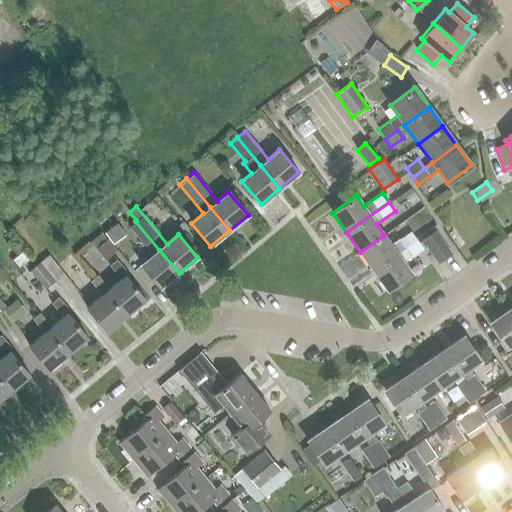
[(179,273),(159,250),(135,221),(128,227),(152,256),(141,266),(160,289),(179,273)]
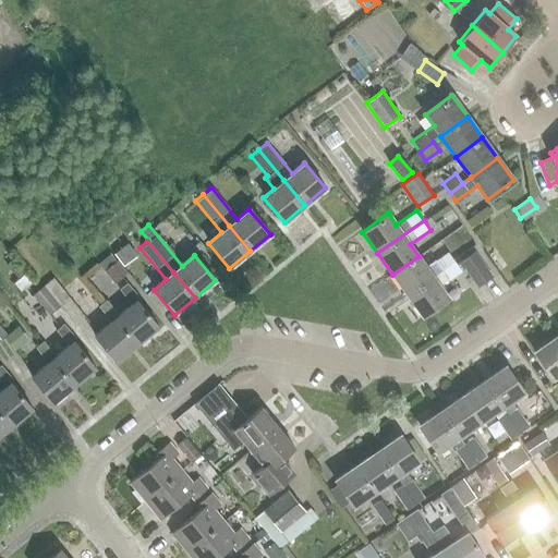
[(407,295),(453,263),(447,252),(426,266),(419,256),(392,275),(407,295)]
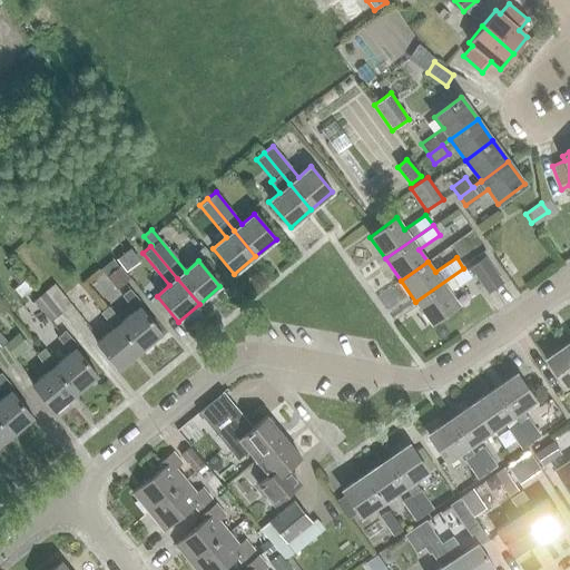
[(487,293),(502,282),(484,257),(470,268),(487,293)]
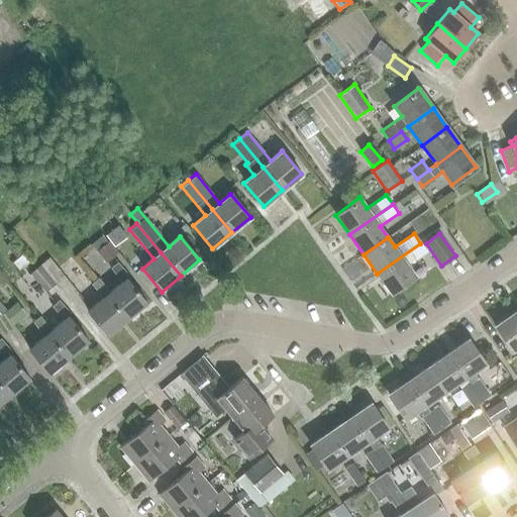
[(22,252),(12,239),(5,245),(16,257),(22,252)]
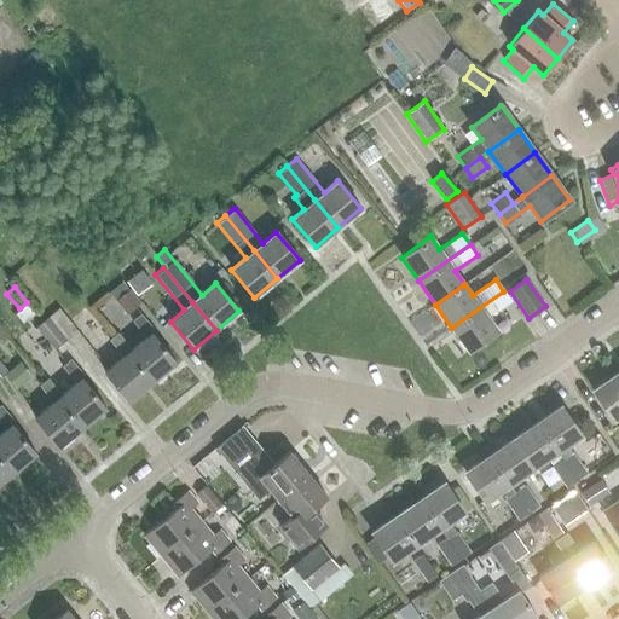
[(140,302),(128,289),(114,301),(126,314),(140,302)]
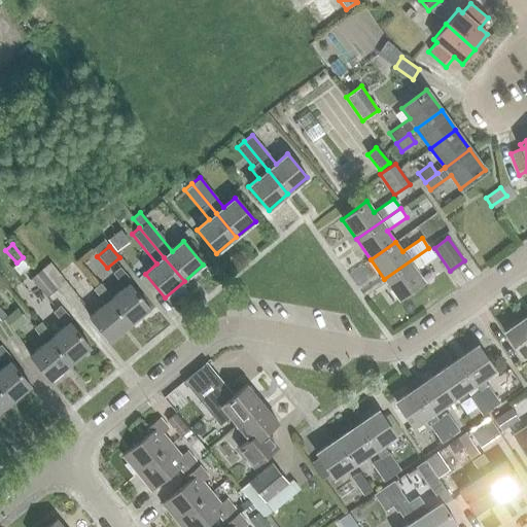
[(424,282),(415,269),(422,264),(423,265),(434,257),(428,248),(384,279),(398,300),(424,282)]
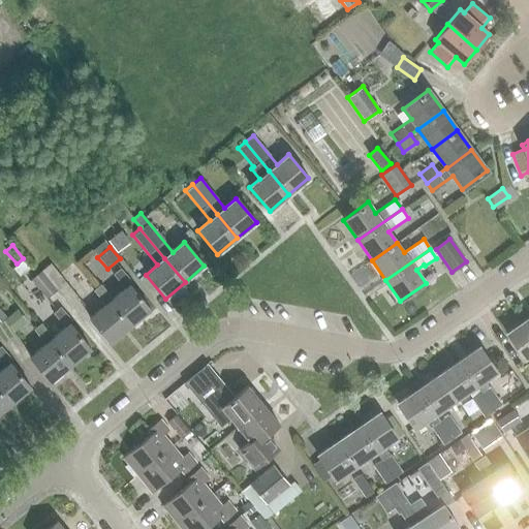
[(65,282),(50,262),(40,270),(56,289),(65,282)]
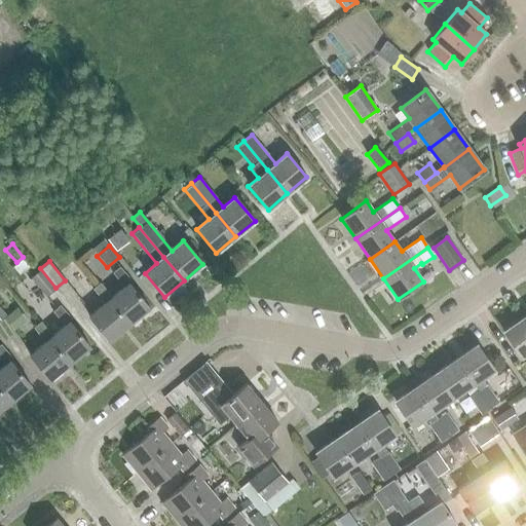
[(129,325),(149,307),(129,284),(132,282),(119,266),(112,272),(123,287),(112,297),(109,299),(129,325)]
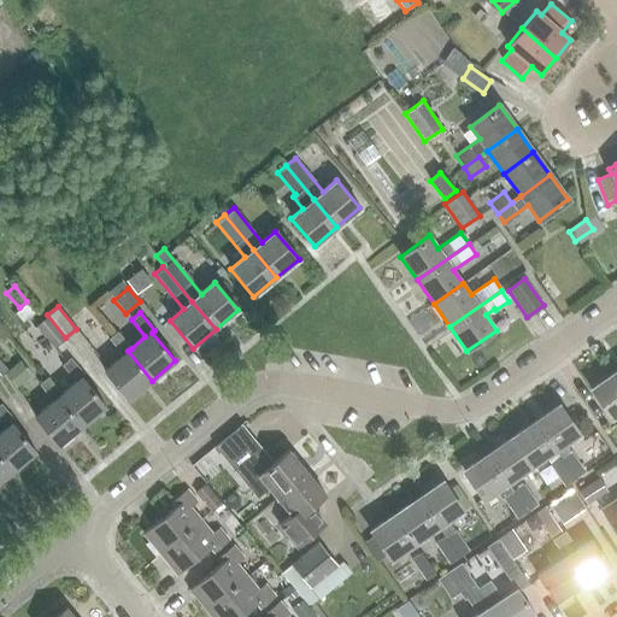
[(65,340),(47,316),(35,325),(53,350),(65,340)]
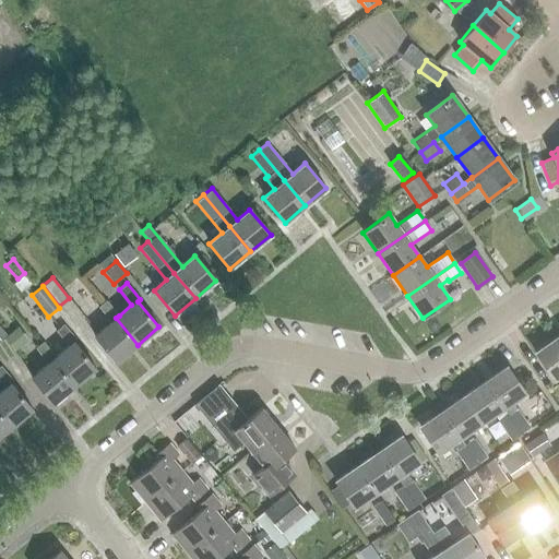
[(116,318),(119,316),(106,300),(98,307),(110,322),(94,335),(116,363),(138,345),(116,318)]
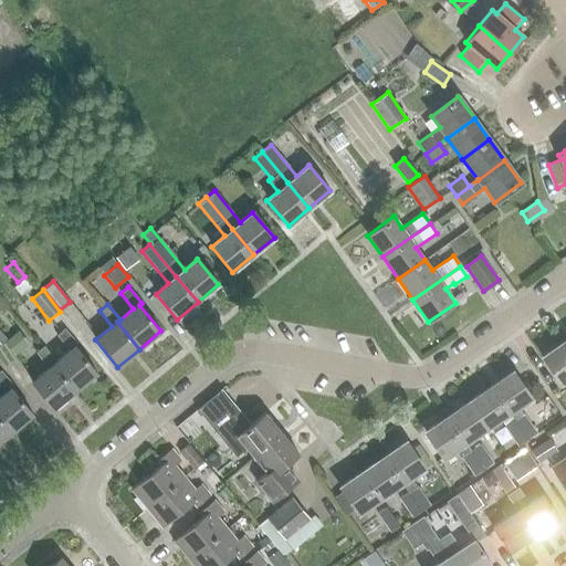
[(75,391),(85,383),(97,373),(75,347),(77,345),(64,328),(56,335),(70,350),(56,362),(53,364),(75,391)]
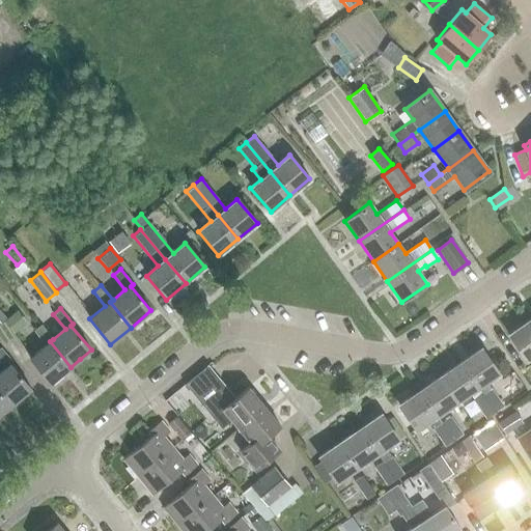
[(526,361),(530,356),(530,324),(529,320),(508,335),(526,361)]
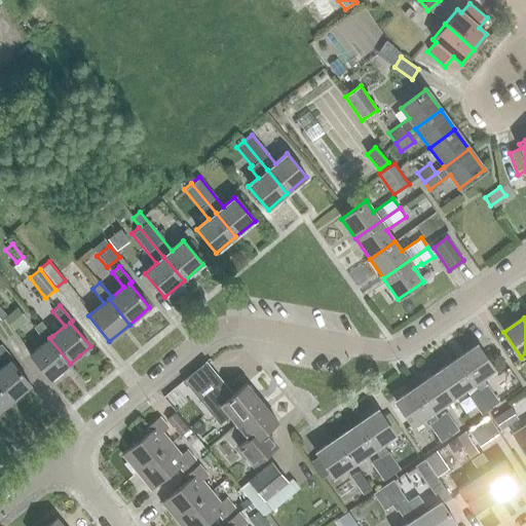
[(49,338),(52,336),(40,322),(33,328),(45,342),(29,355),(49,380),(70,364),(49,338)]
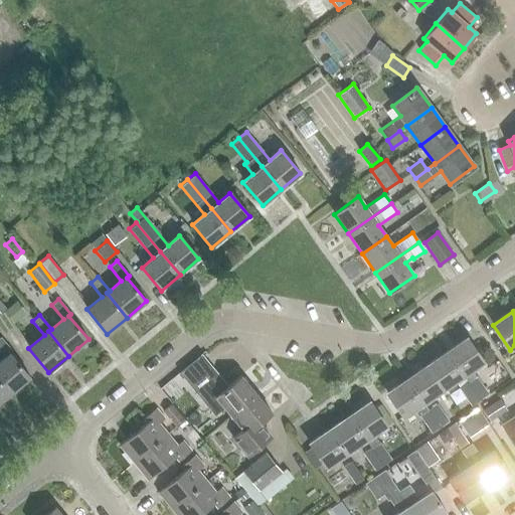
[(0,381),(10,393),(30,377),(10,354),(13,352),(1,337),(0,337),(0,351),(5,357),(0,360),(0,381)]
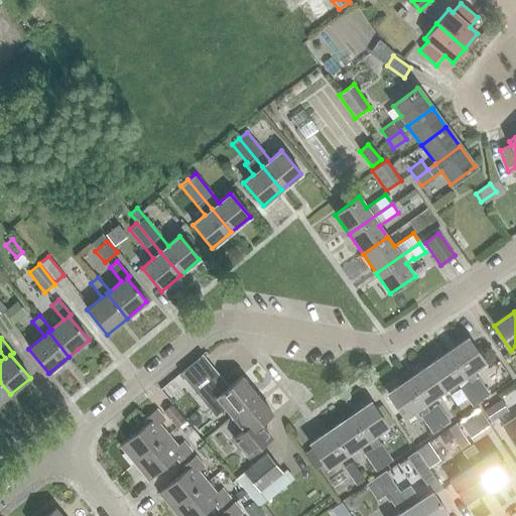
[(468,339),(446,353),(465,378),(468,382),(477,376),(474,372),(485,364),(468,339)]
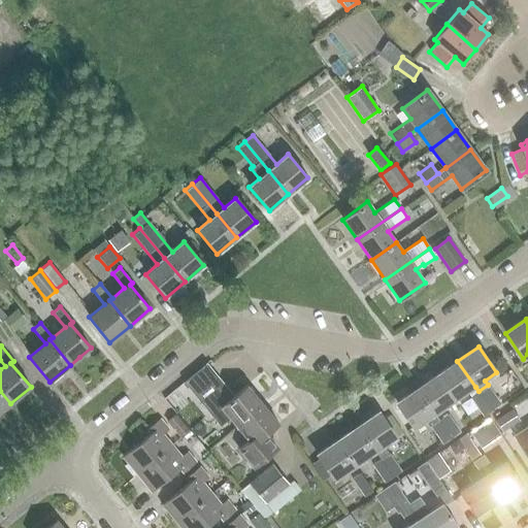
[(479,391),(475,387),(457,361),(437,374),(455,400),(467,392),(483,417),(492,410),(479,391)]
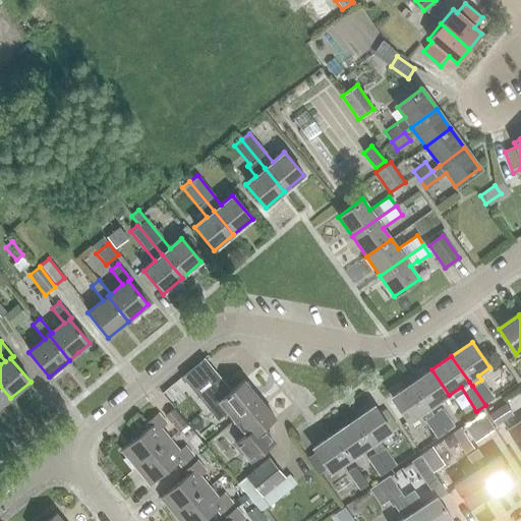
[(438,403),(449,395),(431,369),(411,383),(428,409),(446,432),(454,427),(438,403)]
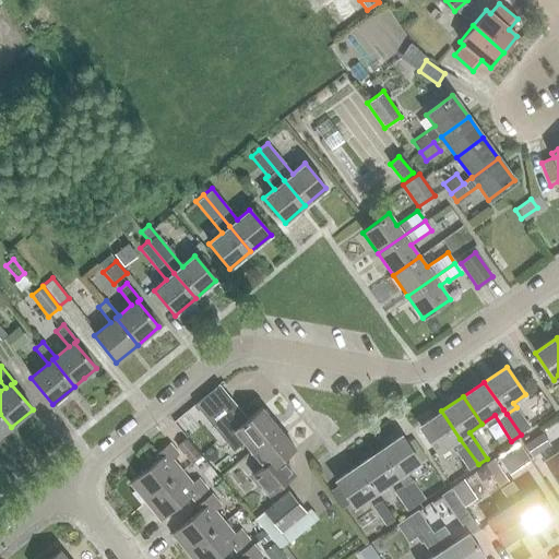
[(507,414),(521,435),(530,428),(516,407),(507,414)]
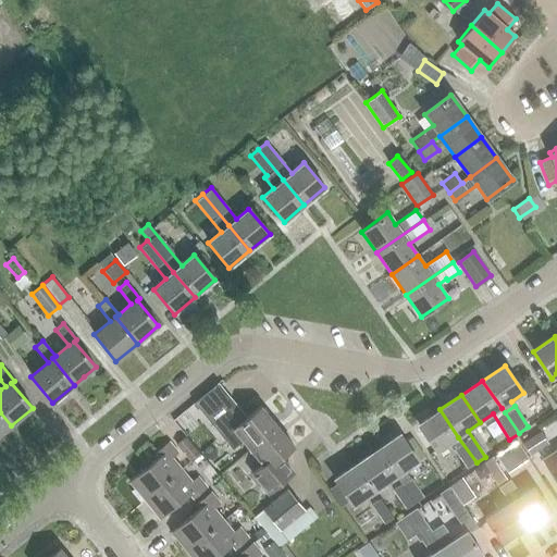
[(249,449),(276,428),(260,407),(246,418),(237,407),(213,426),(232,449),(242,441),(249,449)]
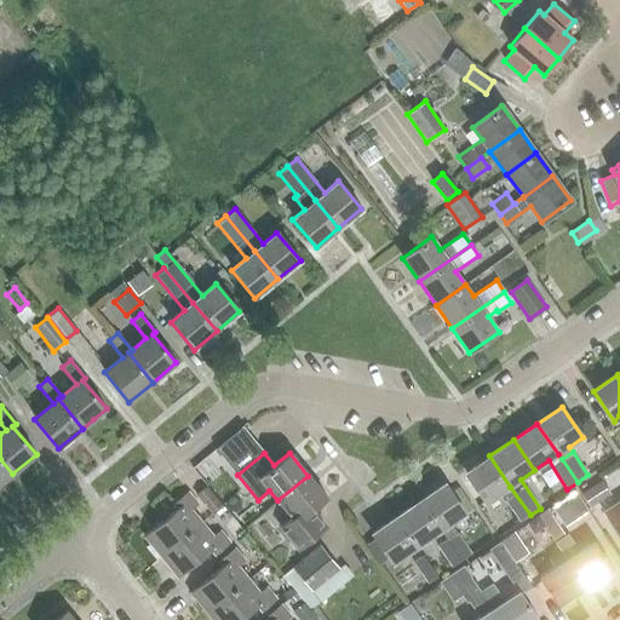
[(530,515),(510,487),(489,455),(465,472),(486,504),(499,494),(503,501),(504,500),(520,522),(530,515)]
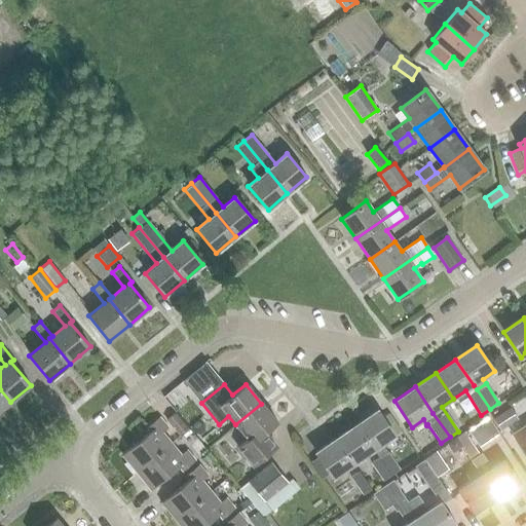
[(0,389),(0,410),(10,402),(0,389)]
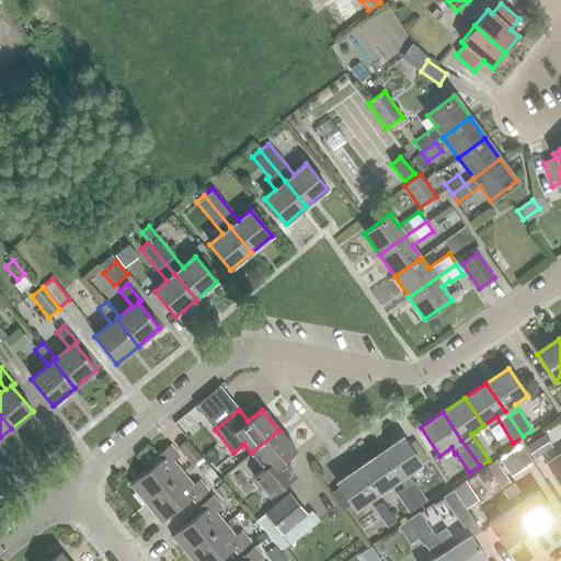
[(282,462),(296,450),(278,431),(251,453),(264,469),(254,478),(266,493),(292,473),(282,462)]
